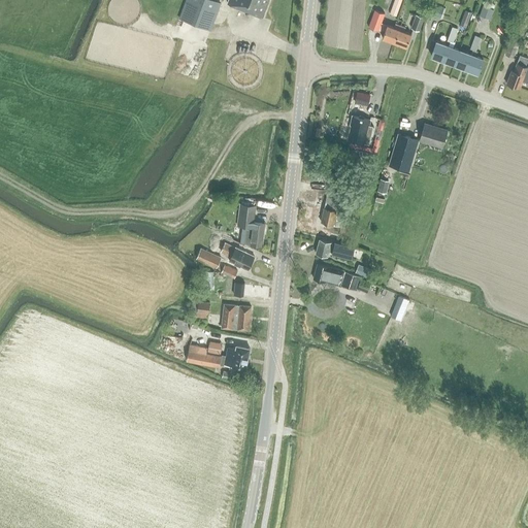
[(187,0),(180,19),(210,29),(220,4),(209,0),(187,0)]
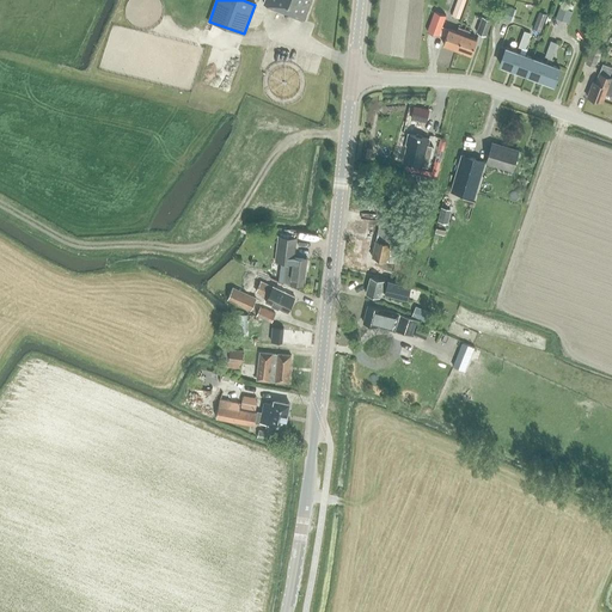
[(264,0),(264,5),(304,20),(311,0),(264,0)]
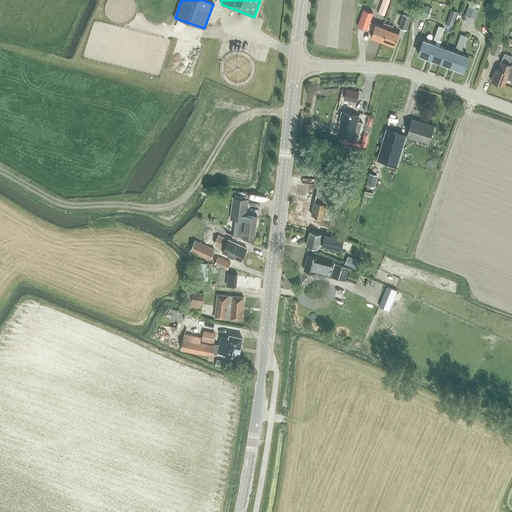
[(387,13),(390,0),(382,0),(379,11),(387,13)]
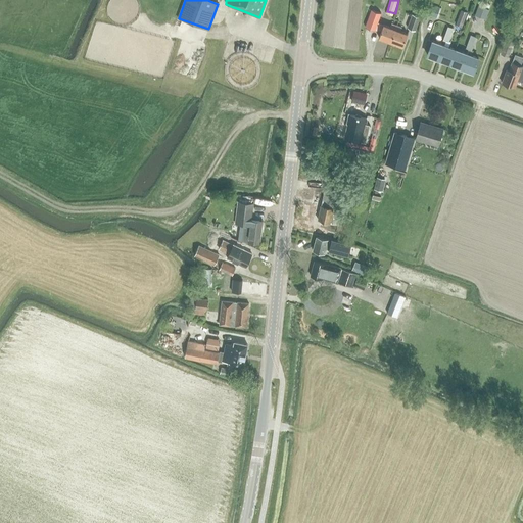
[(436,18),(440,8),(428,4),(425,14),(436,18)]
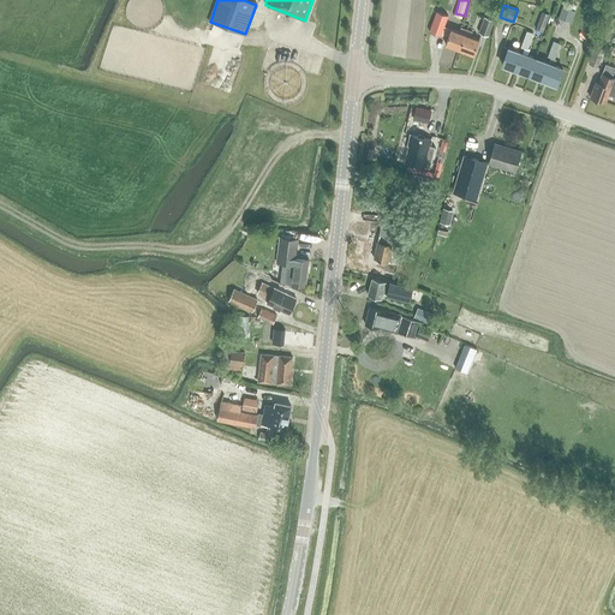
[(571,23),(574,11),(563,7),(559,18),(571,23)]
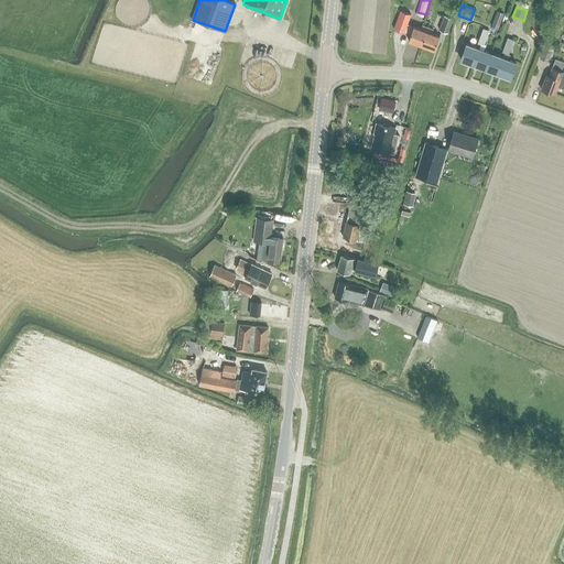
[(404,33),(411,14),(400,10),(393,29),(404,33)]
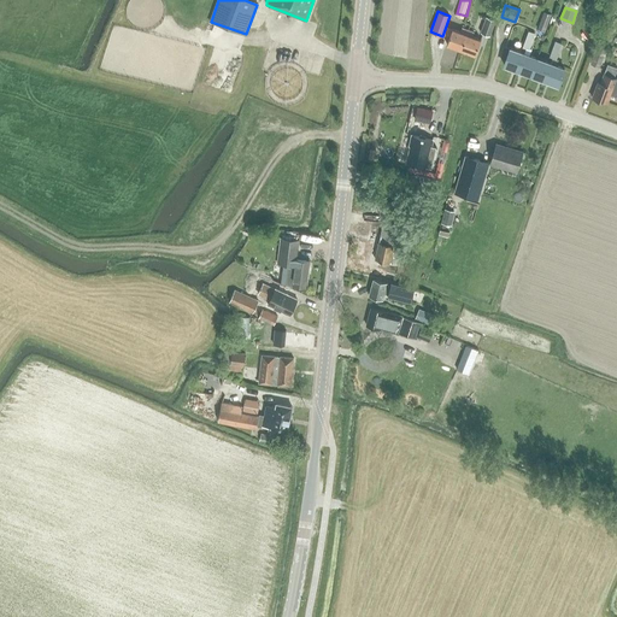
[(551,15),(544,12),(536,29),(544,31),(551,15)]
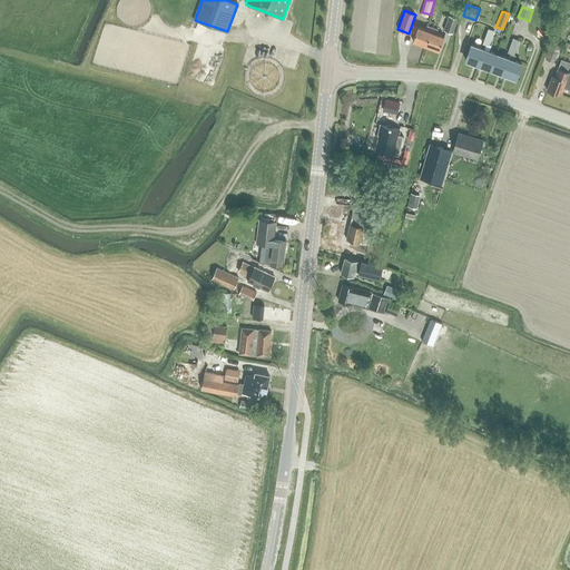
[(458,18),(448,16),(443,30),(452,33),(458,18)]
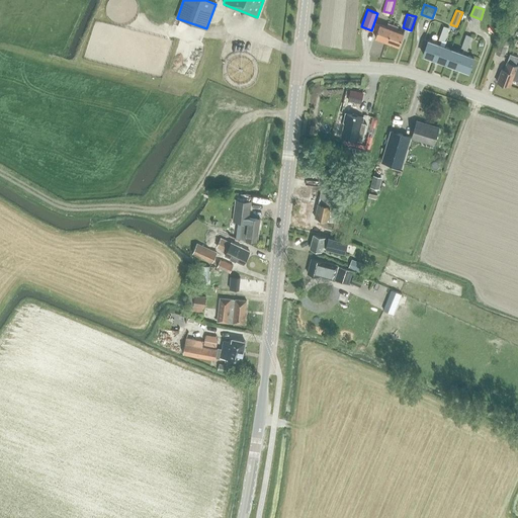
[(386,41),(393,25),(387,23),(386,27),(379,24),(374,37),(386,41)]
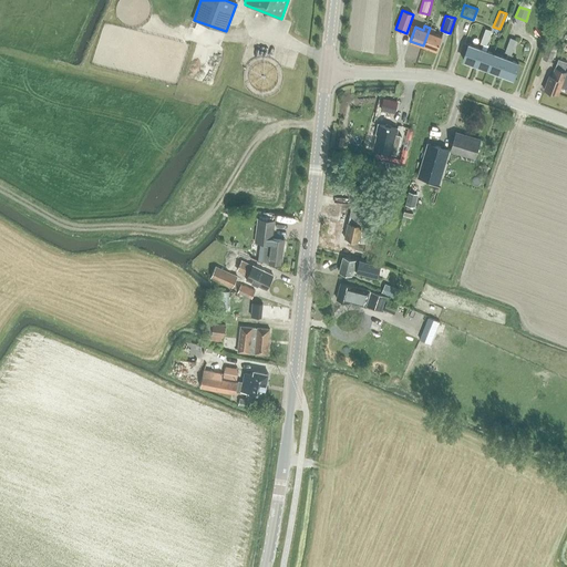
[(434,33),(435,30),(430,28),(423,45),(436,51),(442,37),(434,33)]
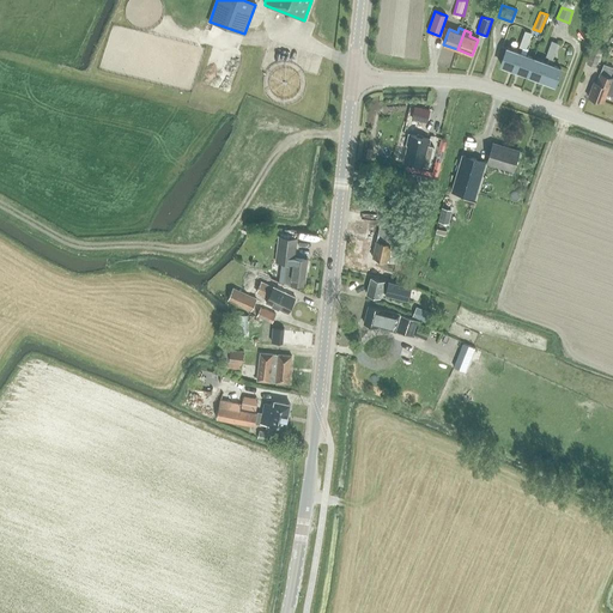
[(528,49),(526,49),(522,47),(520,54),(521,54),(514,71),(528,76),(534,59),(526,55),(528,49)]
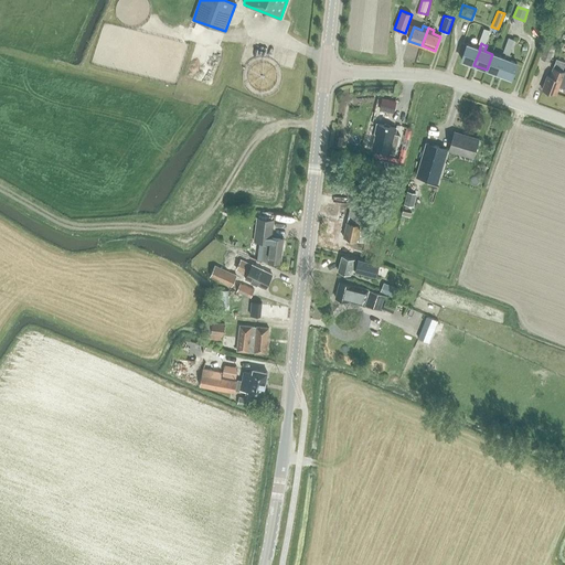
[(480,50),(479,50),(467,44),(461,60),(473,65),(480,50)]
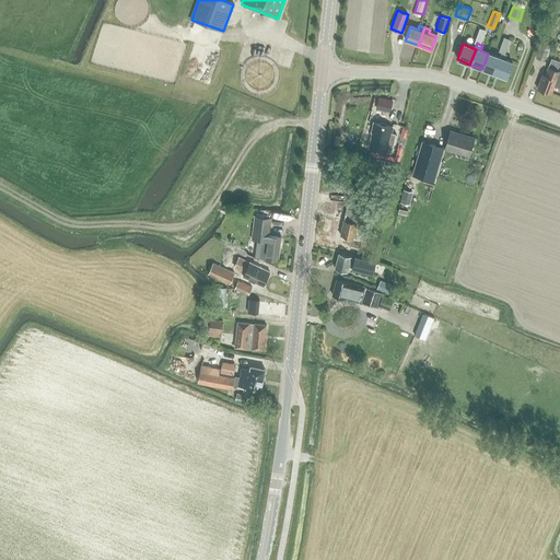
[(506,55),(504,54),(501,53),(499,58),(500,58),(494,73),(506,78),(512,62),(504,59),(506,55)]
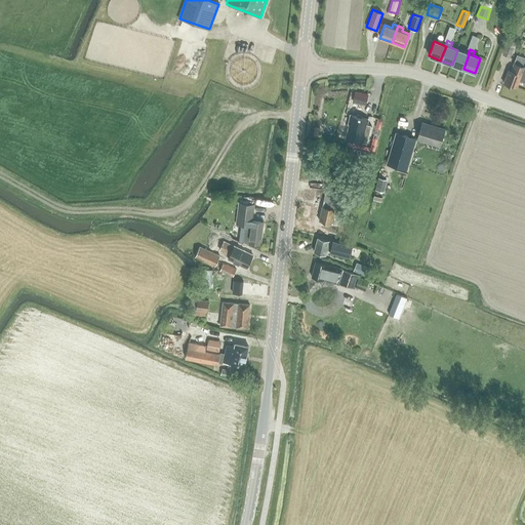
[(469,54),(468,54),(457,50),(452,65),(463,69),(469,54)]
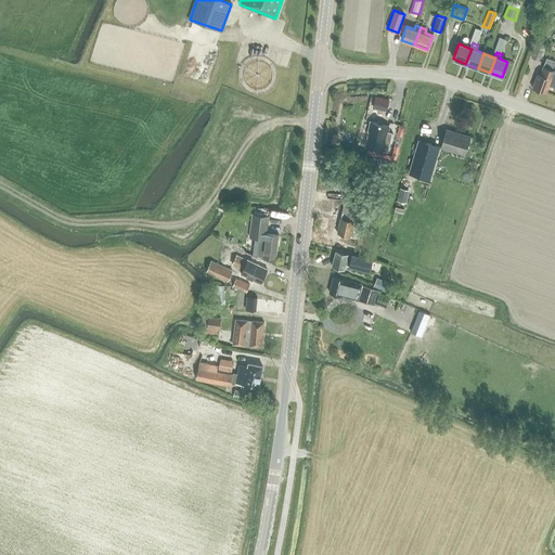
[(554,68),(554,71),(552,69),(554,62),(554,61),(546,59),(543,66),(540,75),(538,74),(532,88),(545,93),(549,85),(554,87),(554,68)]
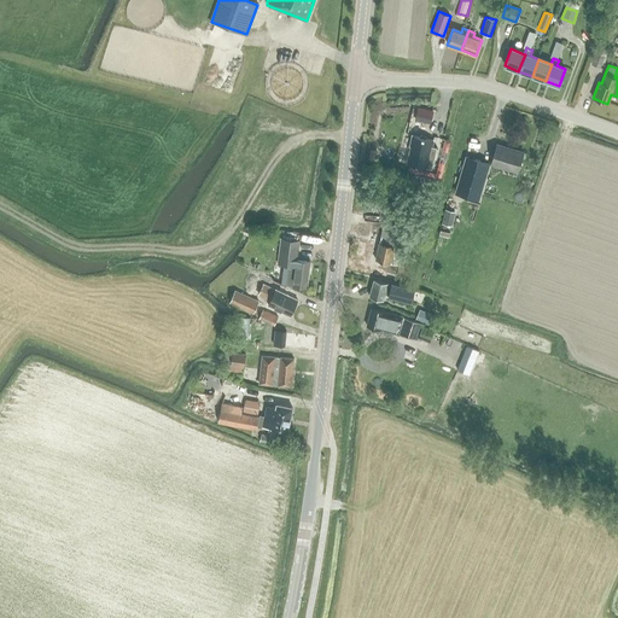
[(418,108),(415,121),(430,124),(433,111),(431,110),(430,110),(423,109),(418,108)]
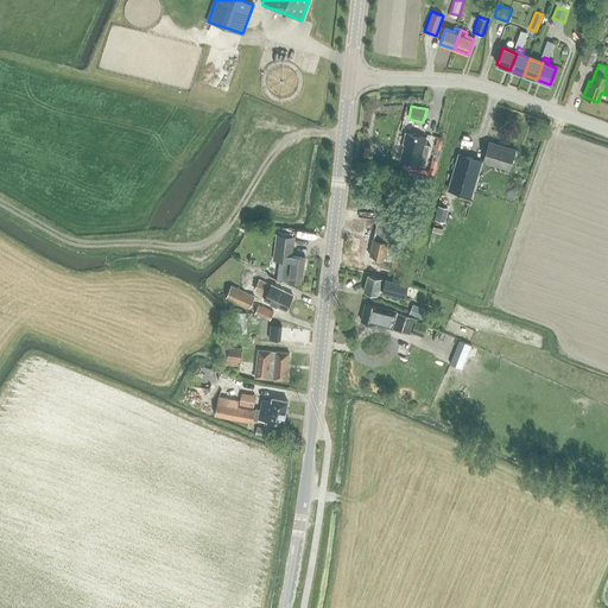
[(405,144),(401,162),(425,166),(430,145),(425,144),(426,138),(405,133),(403,144),(405,144)]
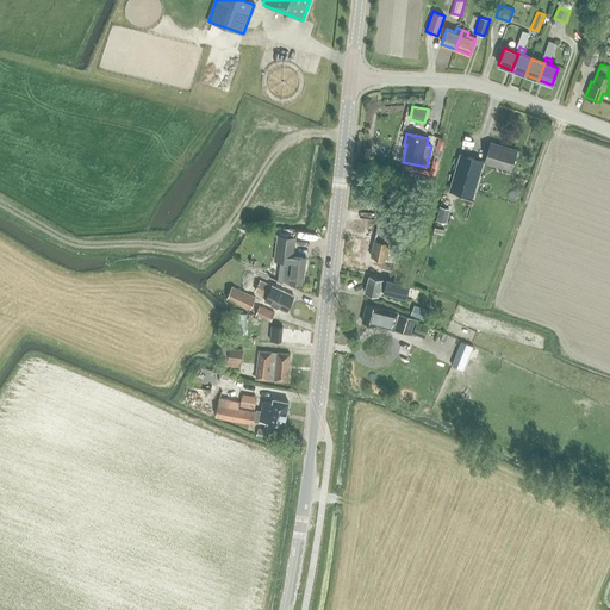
[(440,138),(430,174),(434,175),(435,175),(444,139),(443,139),(441,138),(440,138)]
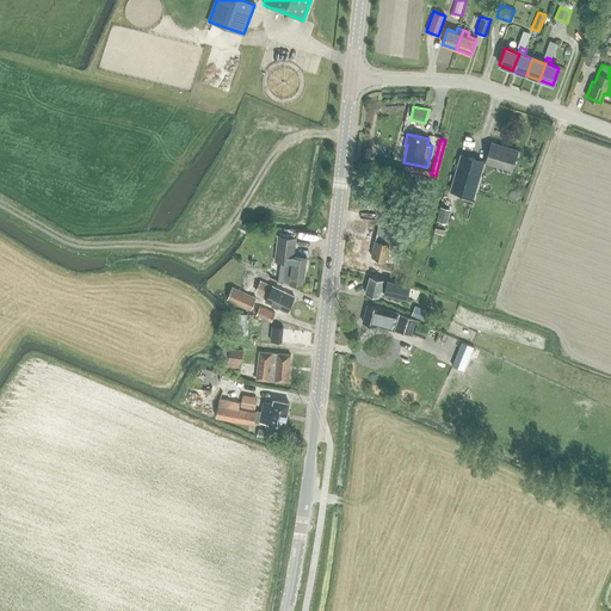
[(512,170),(517,150),(491,143),(486,162),(512,170)]
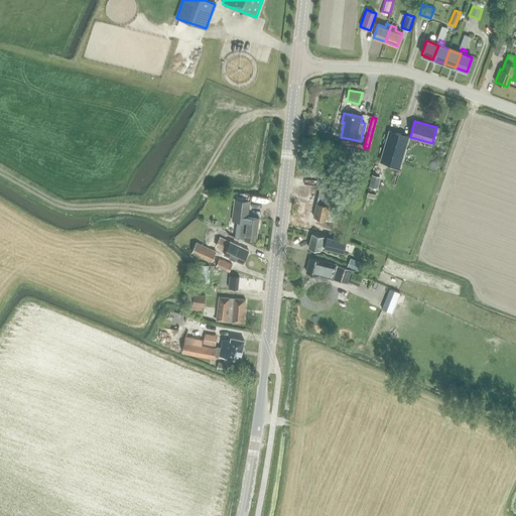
[(315,135),(316,129),(313,129),(314,125),(309,124),(307,134),(315,135)]
